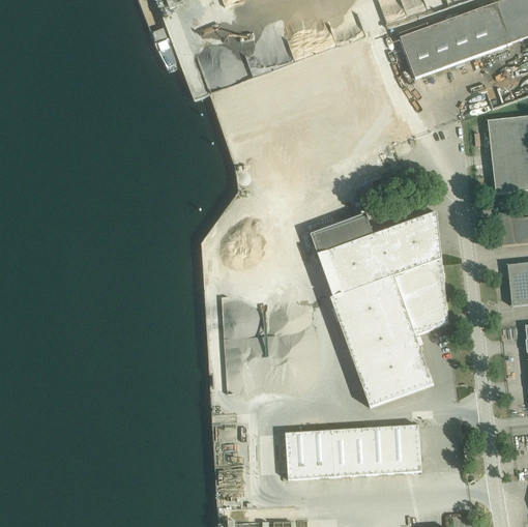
[(501,0),(428,27),(427,22),(397,32),(413,77),(527,34),(527,0),(501,0)]
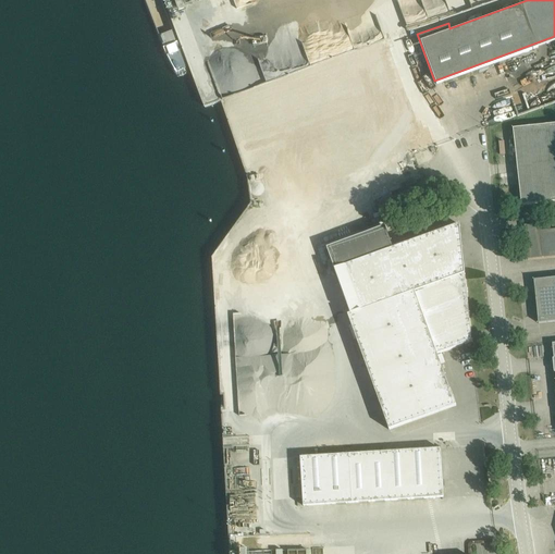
[(407,108),(382,40),(237,94),(253,134),(294,120),(301,138),(309,136),(333,127),(354,120),(356,127),(366,123),(407,108)]
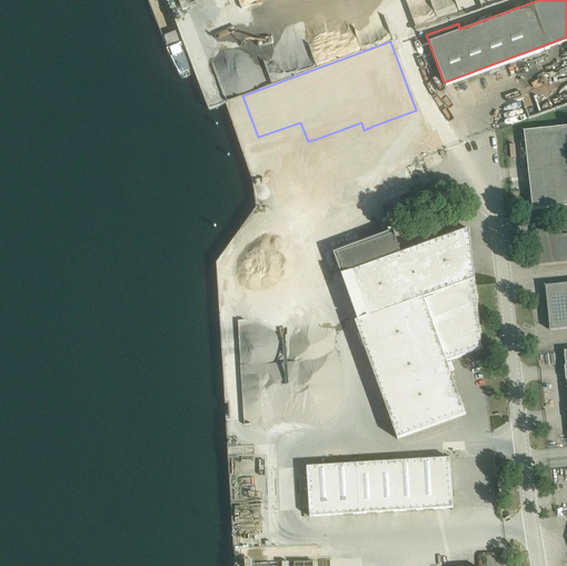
[(566,202),(566,123),(521,128),(530,207),(566,202)]
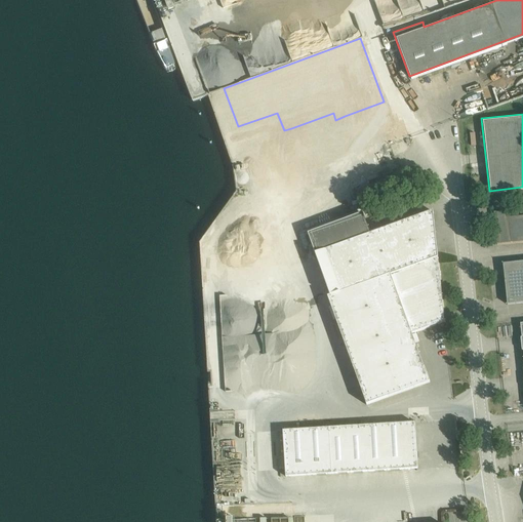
[(251,154),(249,147),(232,152),(234,159),(251,154)]
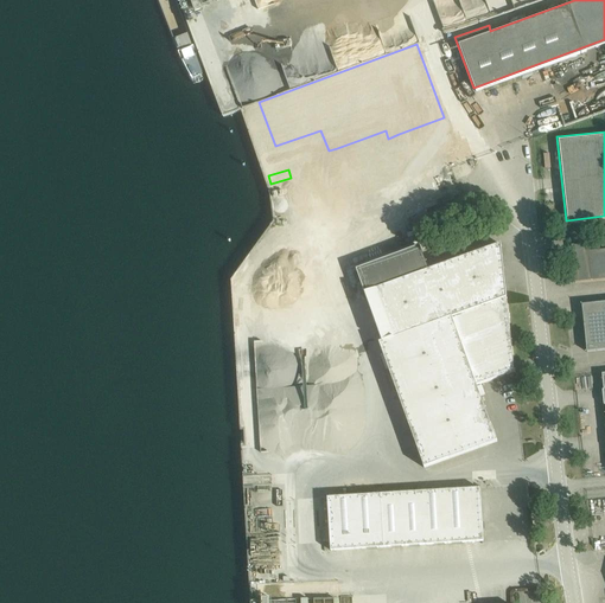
[(586,241),(568,242),(573,278),(590,277),(604,275),(604,245),(599,247),(599,244),(594,245),(594,248),(587,248),(586,241)]
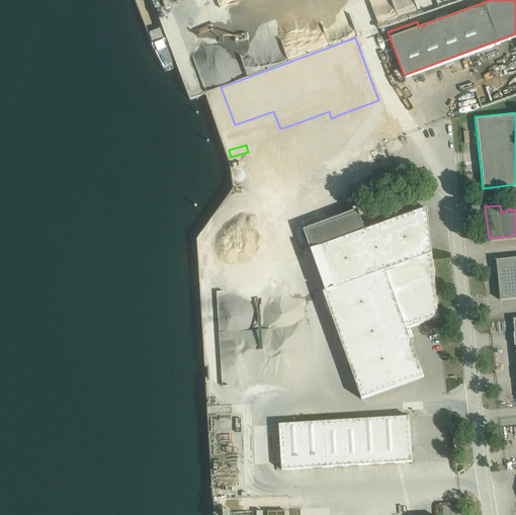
[(362,228),(310,247),(326,289),(322,290),(361,397),(422,374),(404,326),(430,317),(437,315),(430,251),(425,206),(362,228)]
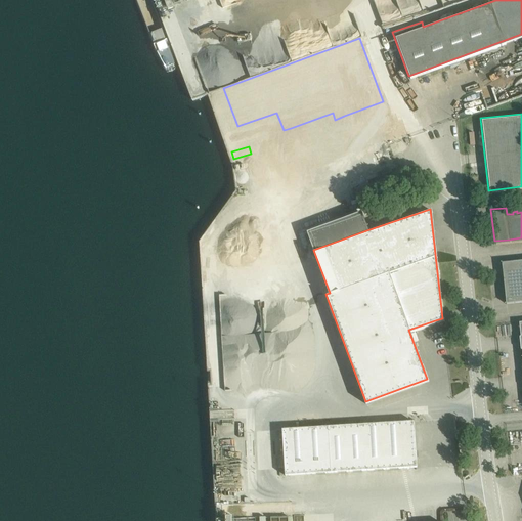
[(521,258),(501,261),(505,301),(521,299),(521,258)]
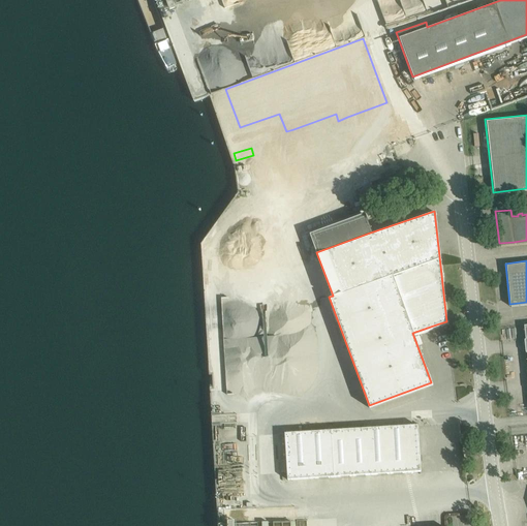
[(419,469),(416,423),(284,431),(286,477),(419,469)]
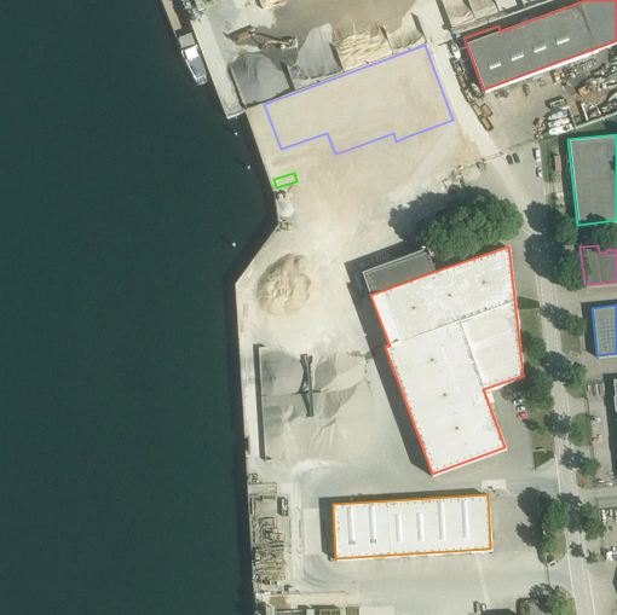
[(258,604),(257,614),(274,614),(274,611),(269,611),(270,605),(258,604)]
